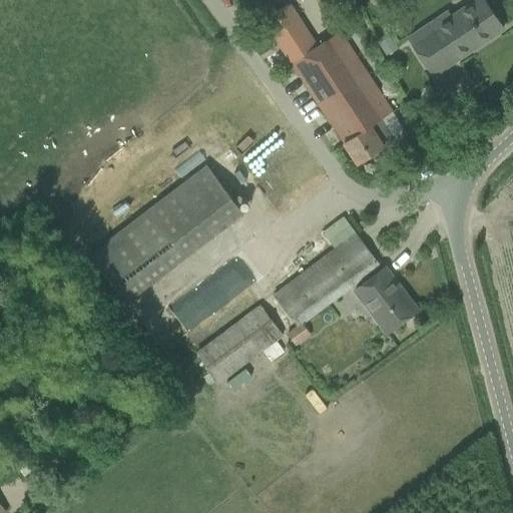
[(447,9),(407,36),(432,75),(502,28),(483,0),(475,0),(451,16),(447,9)]
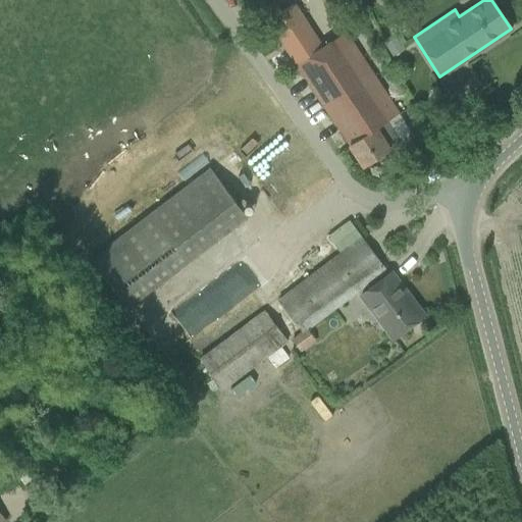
[(293,3),(267,20),(363,166),(389,149),(388,147),(400,139),(387,120),(398,114),(345,33),(322,48),(293,3)]
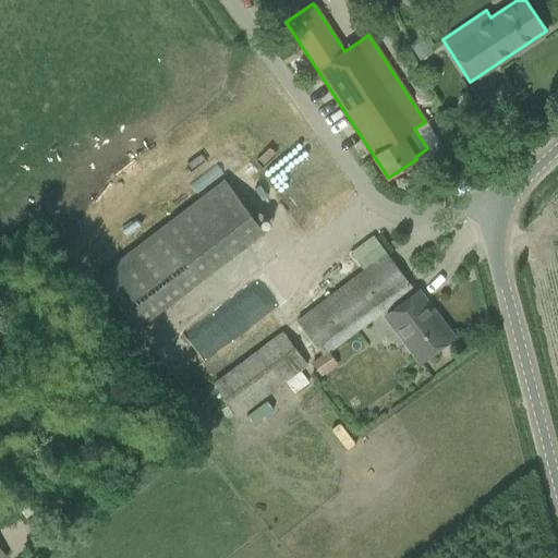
[(411,48),(420,61),(432,55),(423,40),(411,48)]
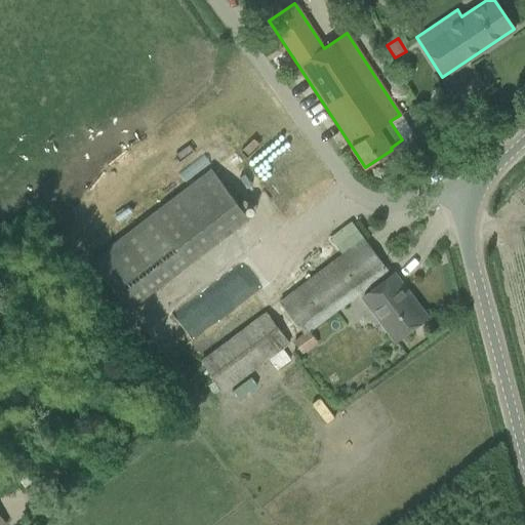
[(246,137),(277,195),(295,185),(265,128),(246,137)]
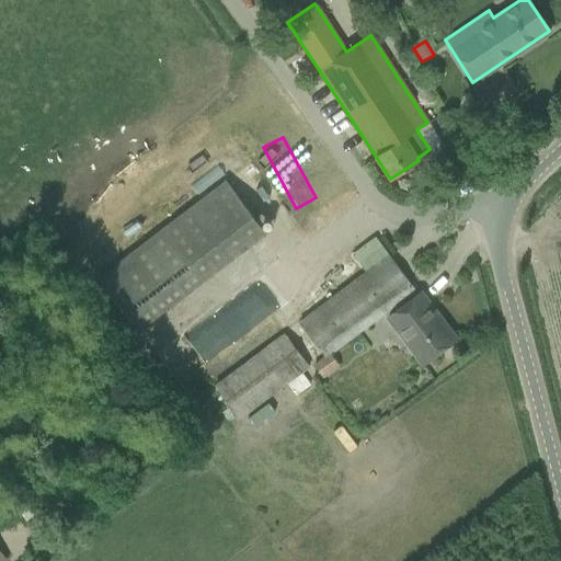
[(226,181),(208,194),(98,278),(137,330),(265,233),(226,181)]
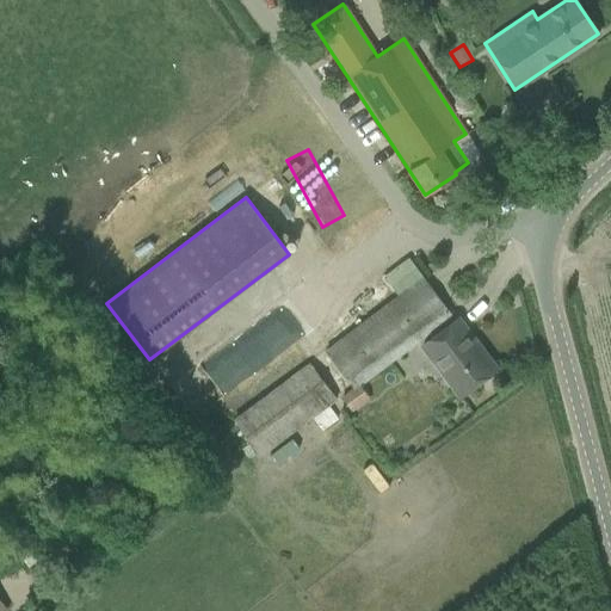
[(323,353),(351,390),(340,397),(351,413),(369,399),(359,386),(451,315),(423,278),(323,353)]
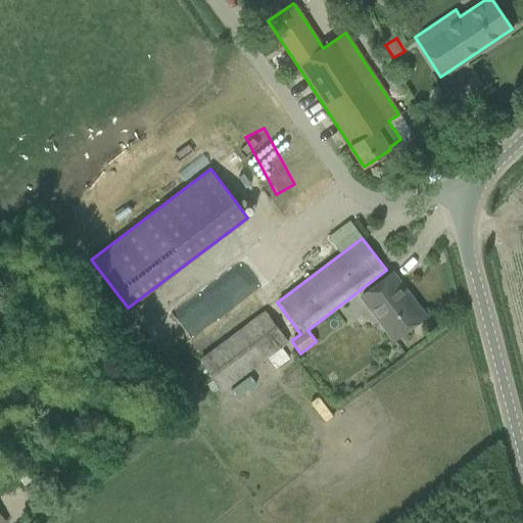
[(392,273),(376,285),(360,298),(391,340),(421,318),(406,297),(409,294),(392,273)]
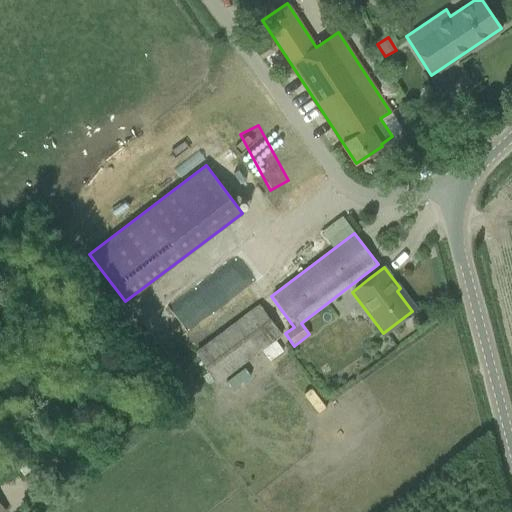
[(186,288),(161,308),(179,330),(204,310),(186,288)]
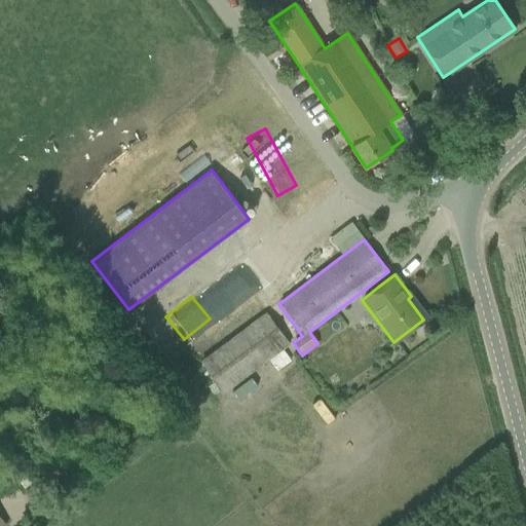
[(222,395),(232,386),(243,402),(255,393),(242,378),(267,360),(276,372),(291,361),(282,349),(288,344),(266,315),(199,365),(222,395)]
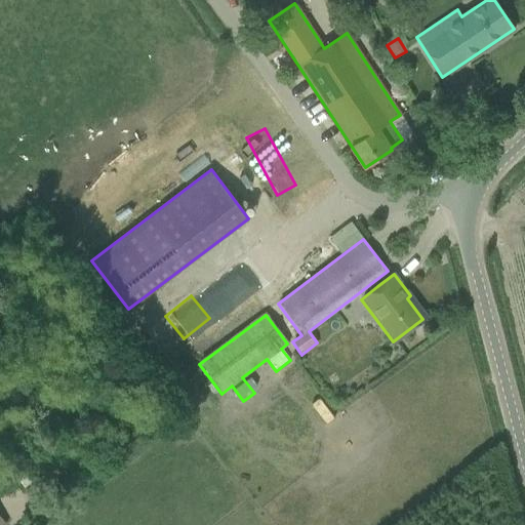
[(0,473),(0,480),(6,488),(17,480),(24,488),(27,487),(34,481),(17,459),(12,452),(2,460),(8,468),(0,473)]
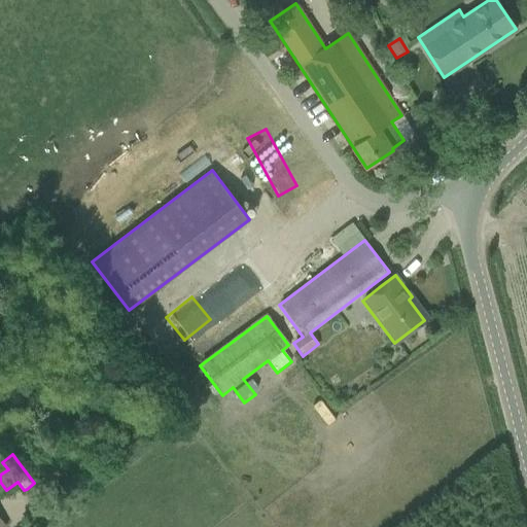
[(33,457),(39,465),(43,462),(37,454),(33,457)]
